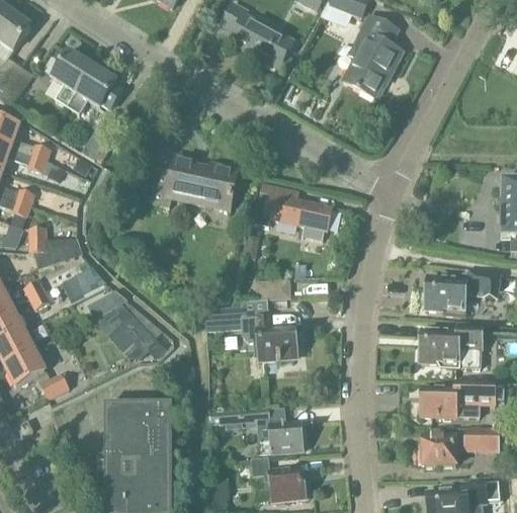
[(157,0),(171,9),(177,0),(157,0)]
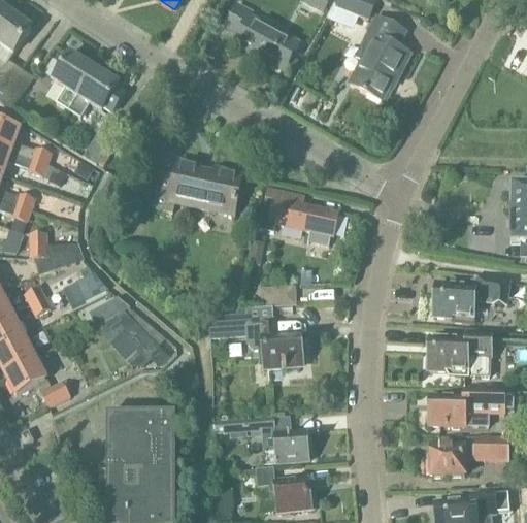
[(314,0),(311,5),(321,11),(326,0),(314,0)]
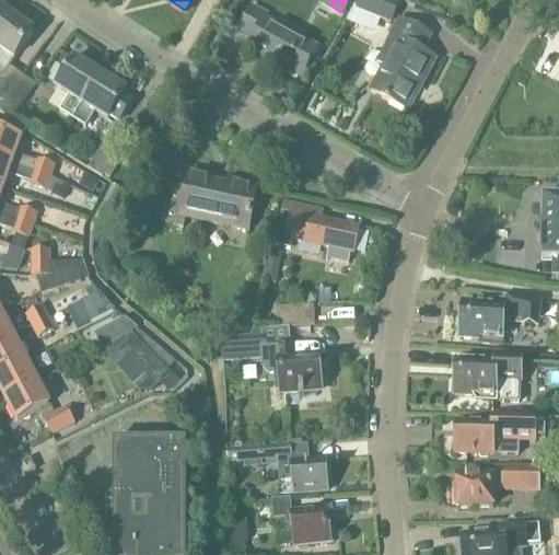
[(392,22),(400,0),(358,0),(356,8),(392,22)]
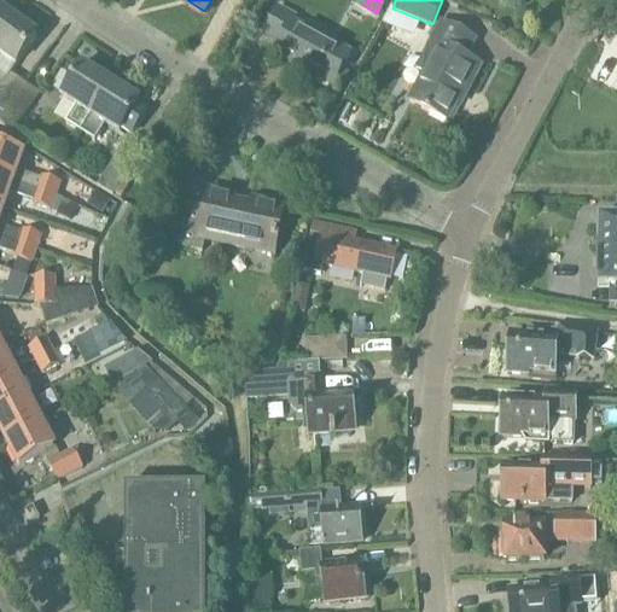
[(331,83),(349,52),(290,19),(296,10),(281,1),(266,30),(280,39),(273,51),(331,83)]
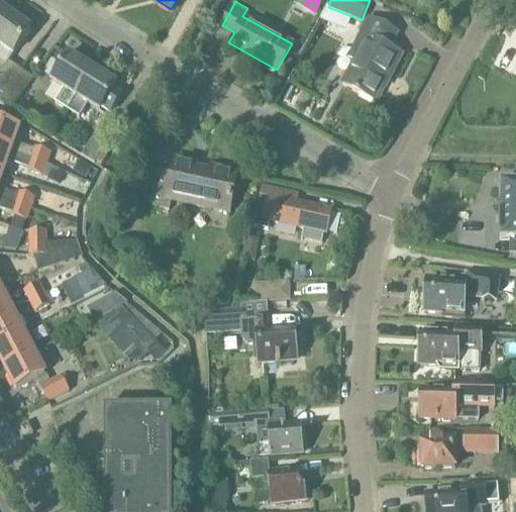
[(0,45),(13,55),(31,29),(7,12),(0,21),(0,45)]
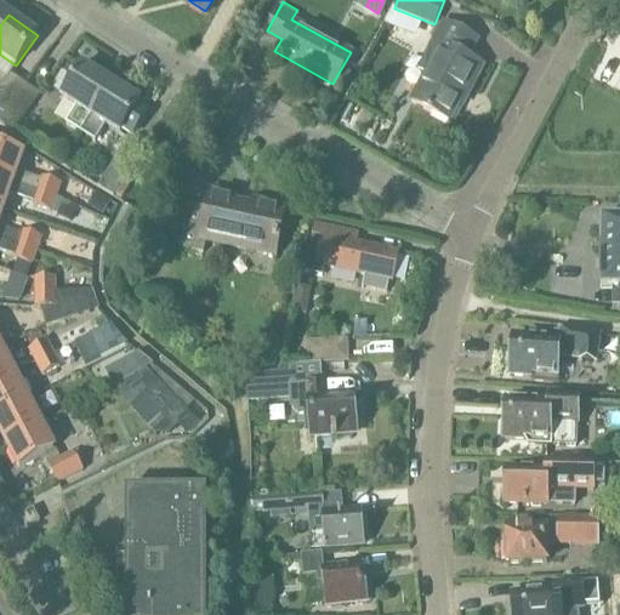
[(448,121),(479,64),(466,56),(476,38),(443,20),(420,63),(428,68),(411,101),(448,121)]
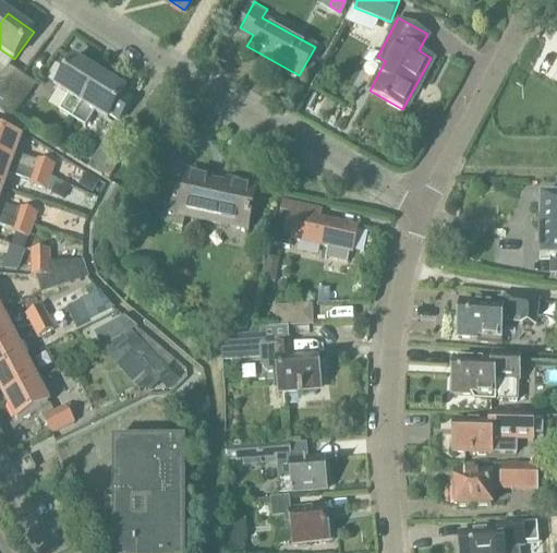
[(60,106),(73,113),(99,74),(72,58),(55,86),(67,94),(60,106)]
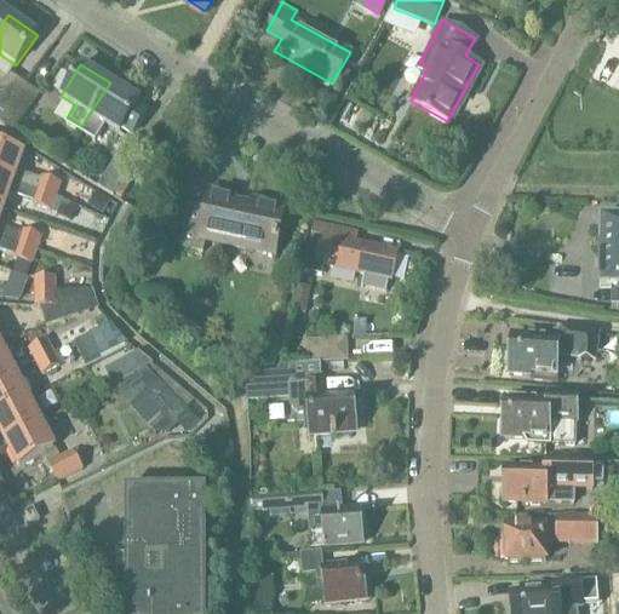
[(0,105),(5,109),(26,80),(11,70),(0,86),(0,105)]
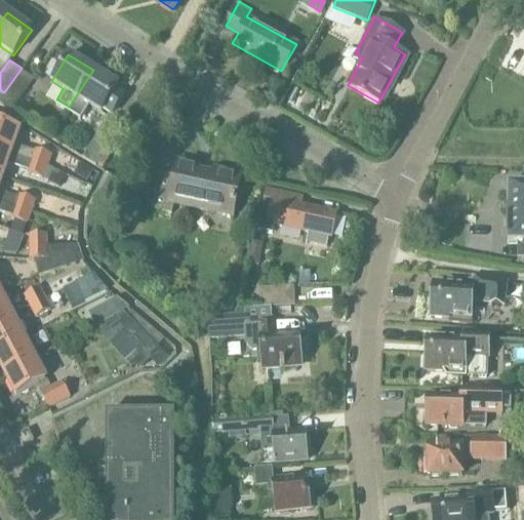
[(4,92),(0,98),(0,102),(9,109),(33,75),(22,68),(4,92)]
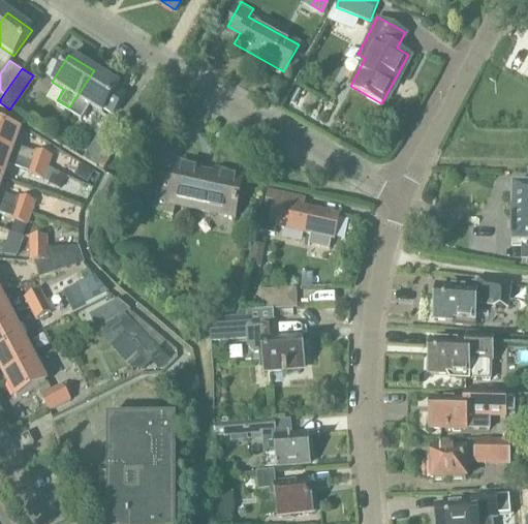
[(119,86),(94,70),(69,108),(83,116),(89,105),(102,113),(119,86)]
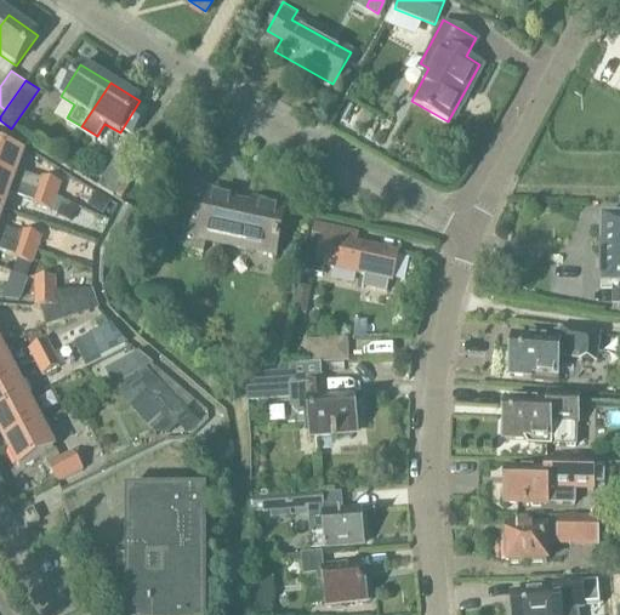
[(0,174),(12,178),(37,187),(55,194),(60,180),(41,172),(40,175),(17,166),(22,153),(0,143),(0,174)]
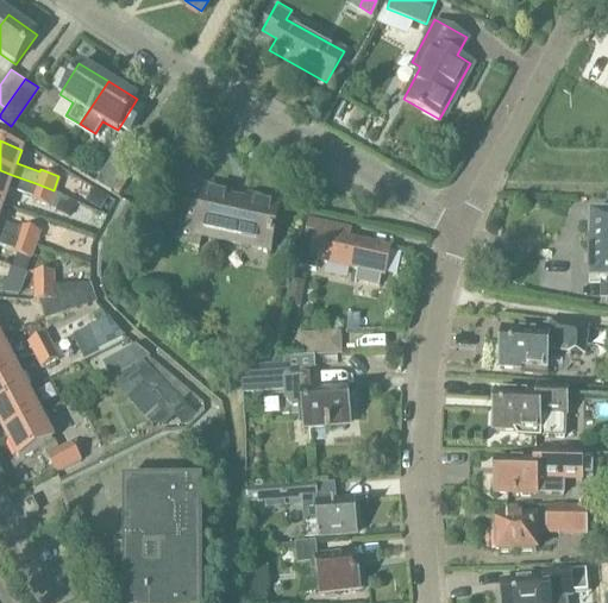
[(111,188),(130,159),(116,150),(96,178),(111,188)]
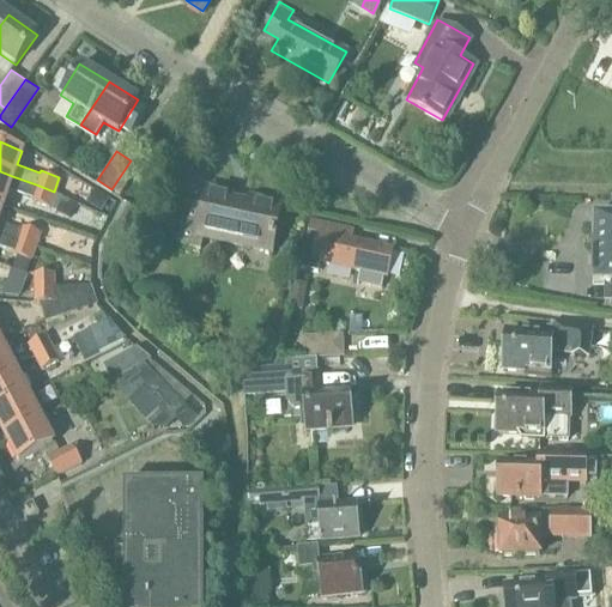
[(0,201),(2,202),(12,176),(0,171),(0,201)]
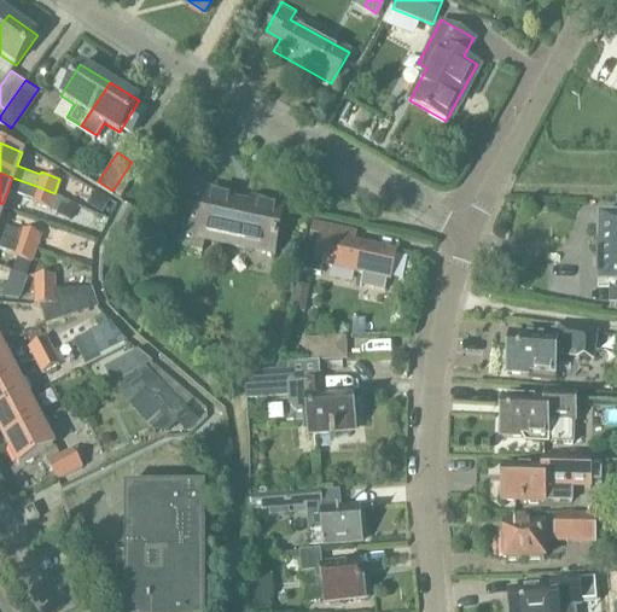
[(48,207),(54,193),(36,186),(30,199),(48,207)]
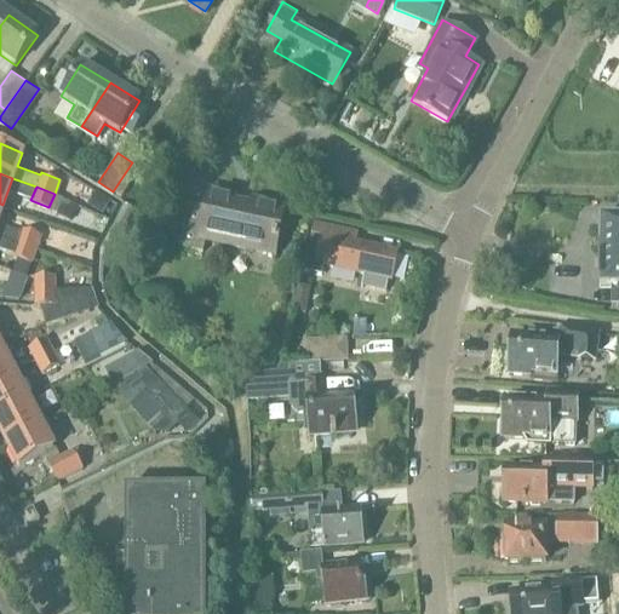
[(251,204),(231,199),(233,193),(208,187),(205,204),(187,200),(178,239),(196,242),(198,235),(273,252),(282,202),(252,196),(251,204)]
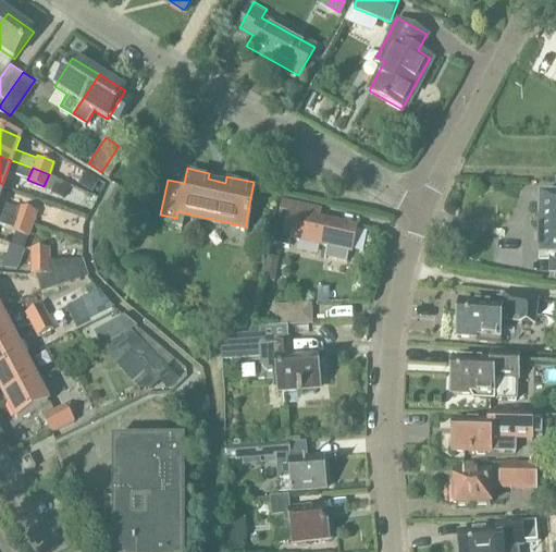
[(50,188),(49,191),(61,195),(66,182),(54,176),(50,188)]
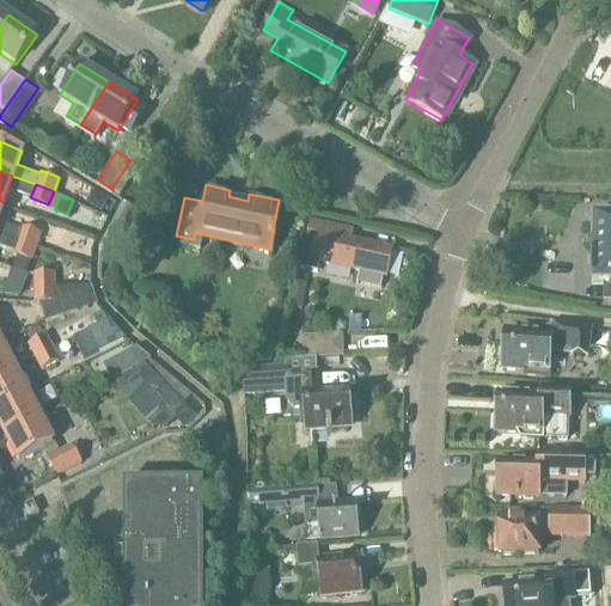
[(0,208),(2,202),(0,201),(0,228),(35,243),(40,230),(22,224),(22,226),(0,216),(0,208)]
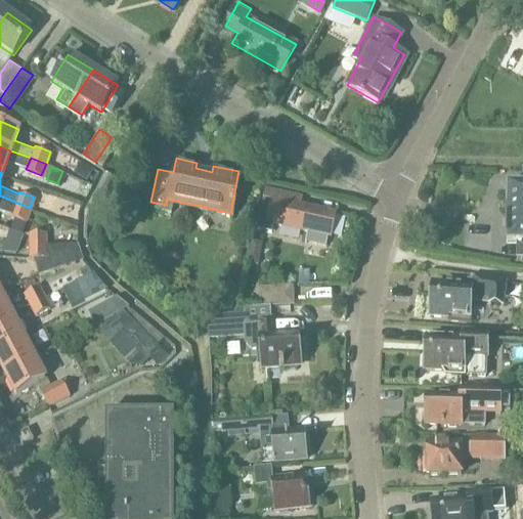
[(522,182),(507,182),(507,210),(508,210),(522,210),(522,182)]
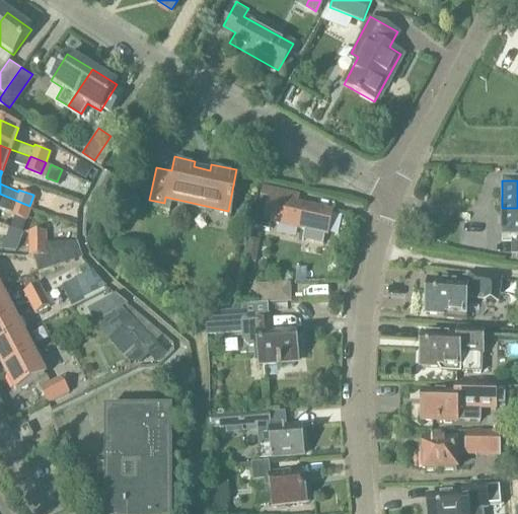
[(326,231),(330,209),(296,202),(298,192),(270,186),(263,217),(326,231)]
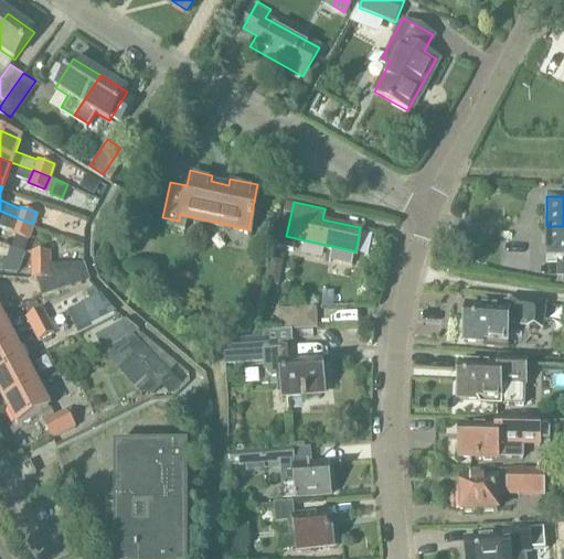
[(32,224),(0,211),(0,224),(29,235),(32,224)]
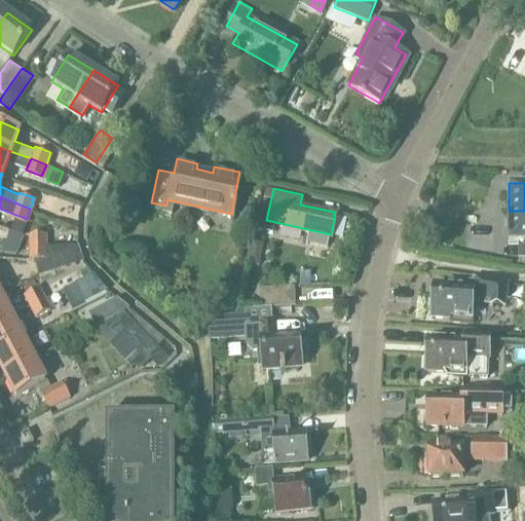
[(509,240),(521,240),(521,254),(524,254),(524,211),(510,211),(509,211),(509,240)]
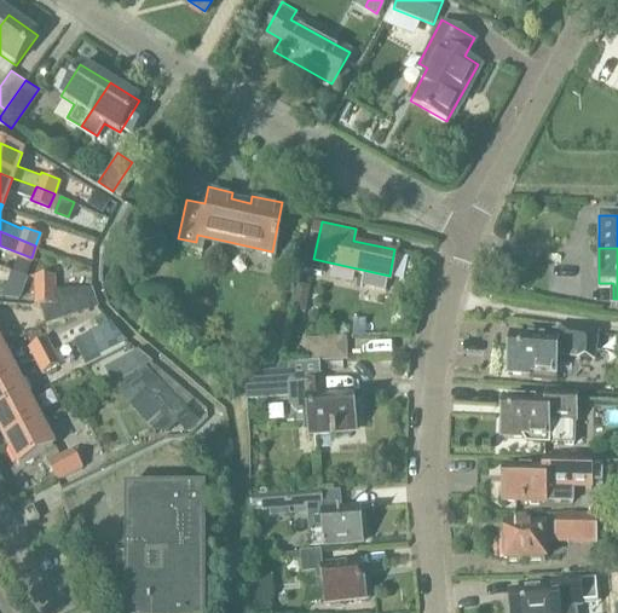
[(11,267),(1,293),(19,294),(27,273),(26,273),(12,269),(11,267)]
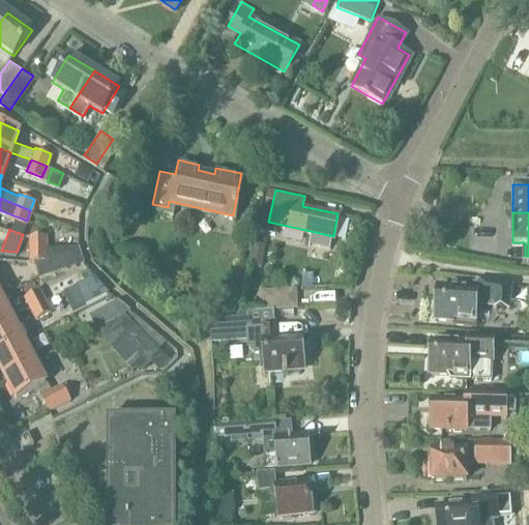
[(28,233),(28,245),(47,245),(46,232),(28,233)]
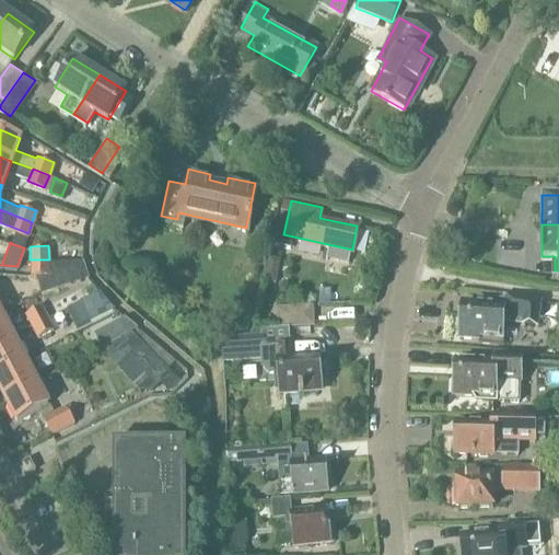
[(49,259),(30,259),(30,273),(35,273),(41,290),(90,275),(86,258),(49,259)]
